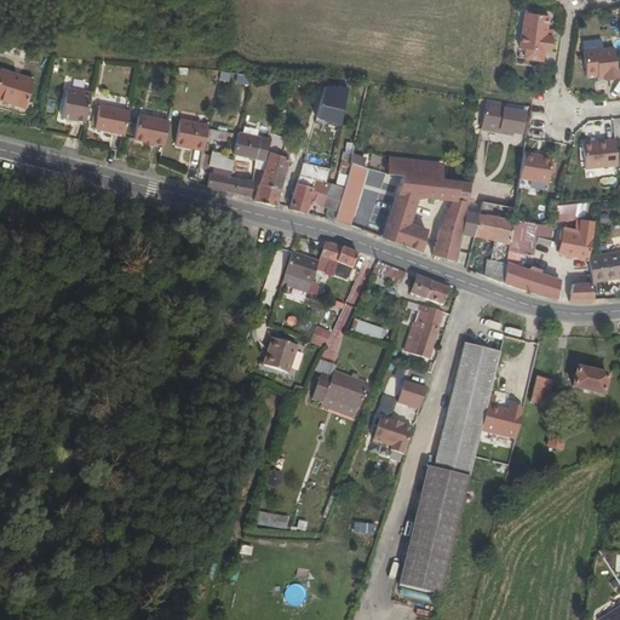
[(549,36),(551,17),(527,13),(522,49),(546,52),(546,51),(552,51),(555,38),(549,36)]
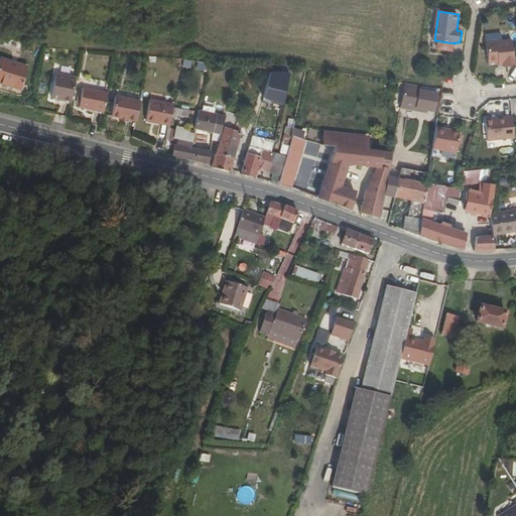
[(505,63),(515,61),(515,60),(513,38),(503,40),(502,35),(499,33),(491,34),(487,37),(488,41),(487,42),(489,63),(499,62),(505,61),(505,63)]
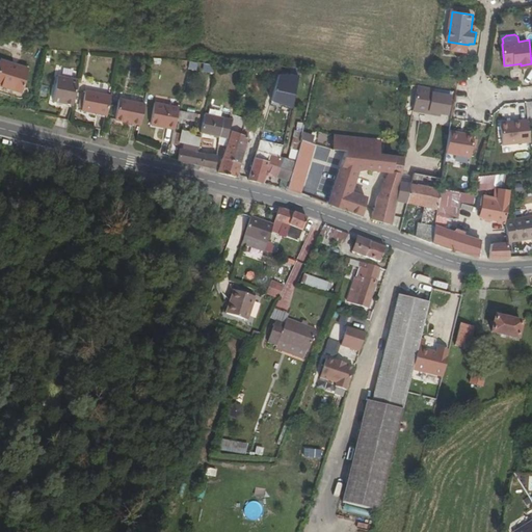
[(0,37),(0,45),(22,54),(25,44),(10,38),(9,41),(0,37)]
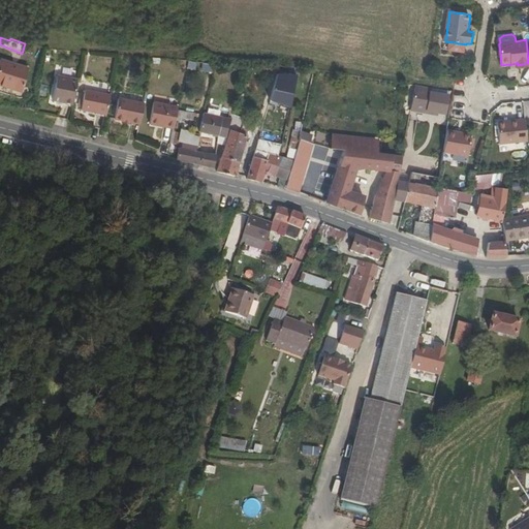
[(28,67),(0,59),(0,58),(0,86),(21,93),(28,67)]
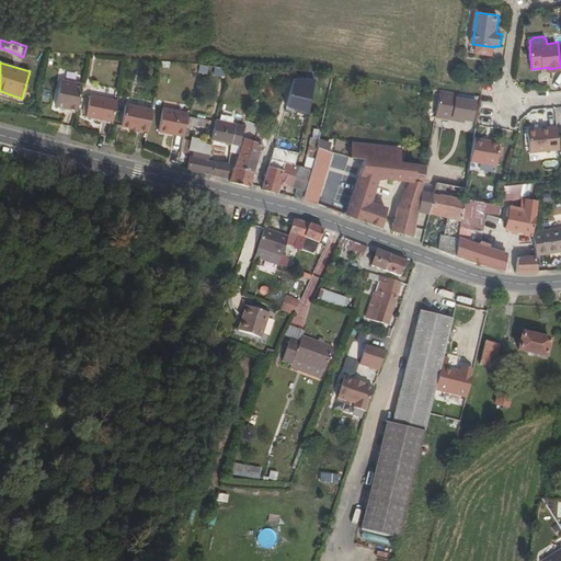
[(226,69),(199,64),(198,71),(225,76),(226,69)]
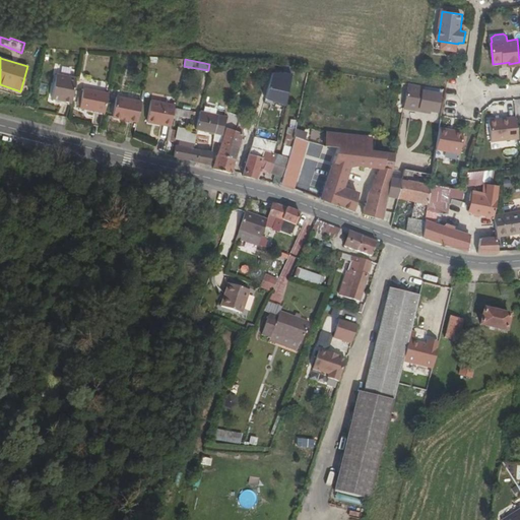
[(208,70),(184,66),(182,75),(206,79),(208,70)]
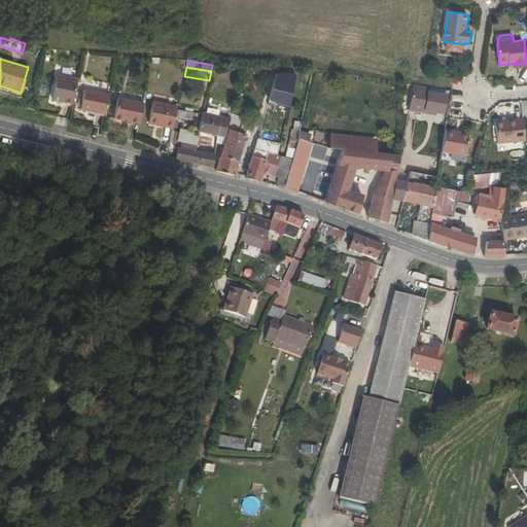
[(293,69),(277,68),(275,73),(275,81),(292,82),(293,69)]
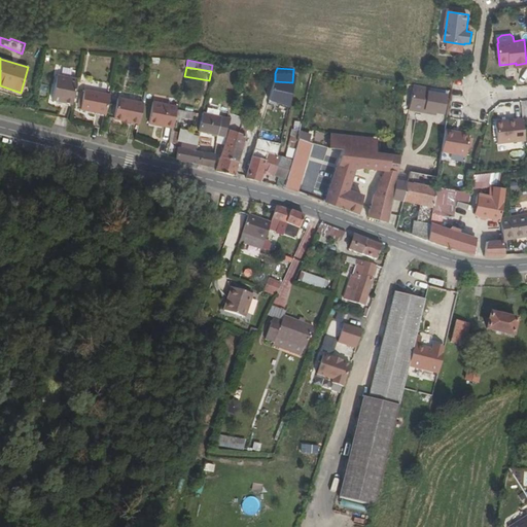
[(72,101),(77,76),(56,72),(51,98),(60,99),(72,101)]
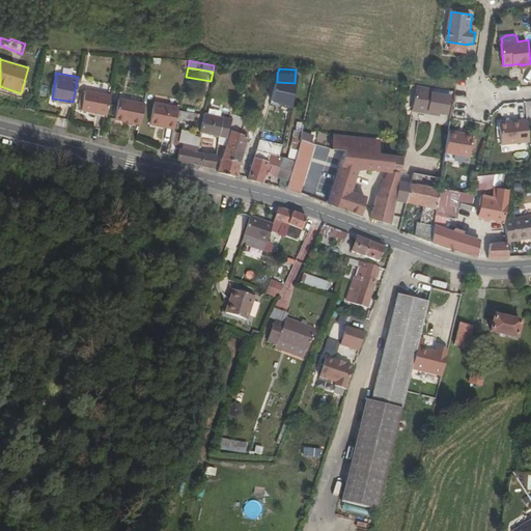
[(450,91),(416,86),(412,112),(427,115),(428,112),(446,115),(450,91)]
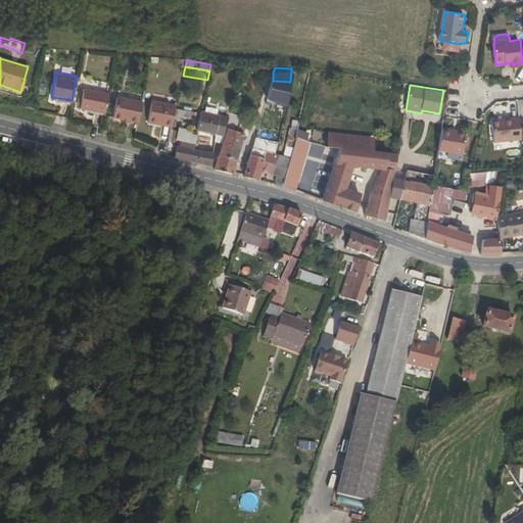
[(105,111),(109,94),(84,90),(80,106),(105,111)]
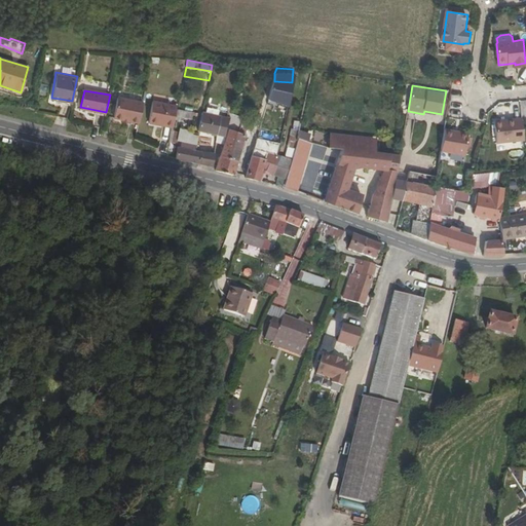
[(138,125),(142,105),(116,101),(112,121),(120,122),(128,124),(138,125)]
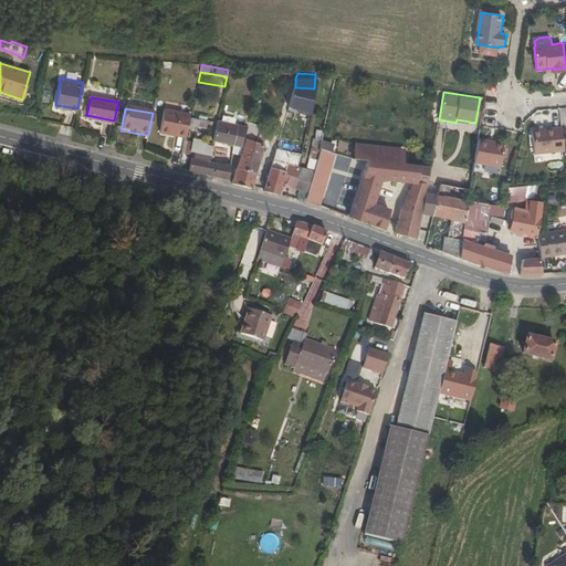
[(190,118),(191,114),(165,109),(161,129),(171,132),(170,135),(186,138),(188,126),(190,118)]
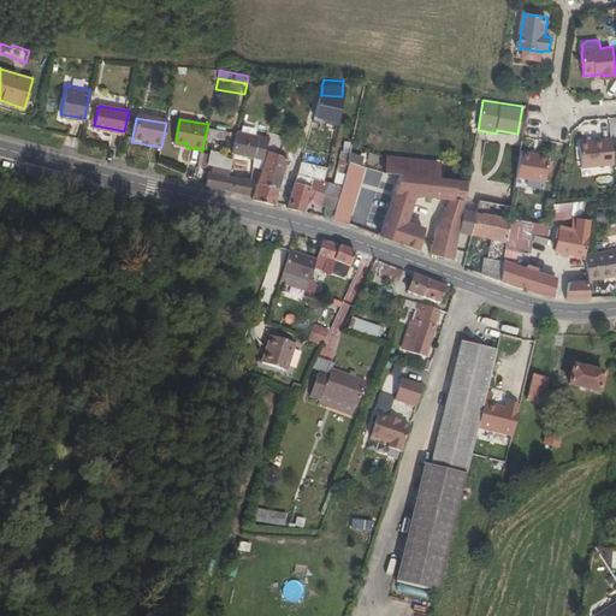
[(283,130),(271,126),(270,132),(282,136),(283,130)]
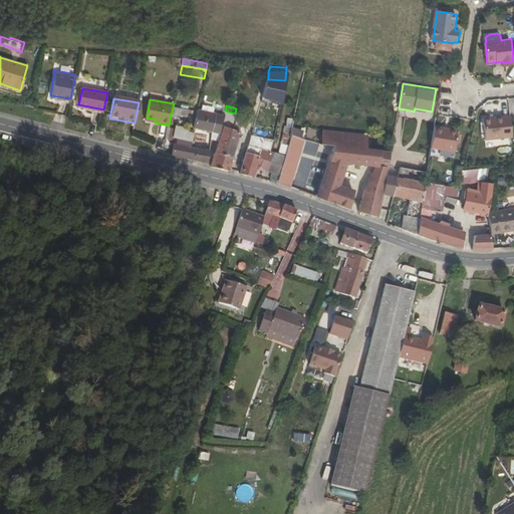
[(180,108),(173,107),(171,114),(179,115),(180,111),(180,108)]
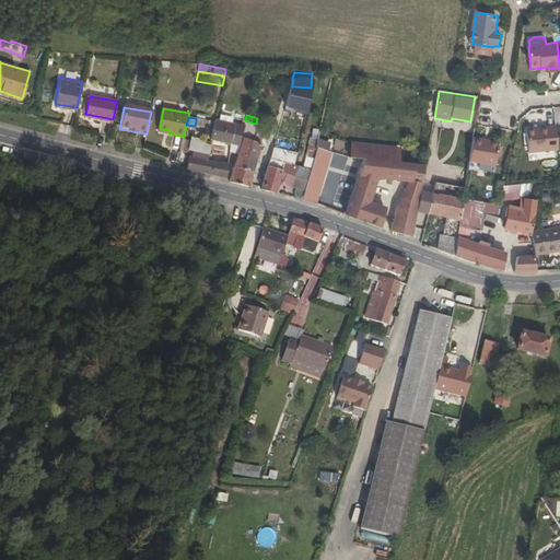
[(272,129),(273,125),(269,124),(268,121),(260,119),(258,125),(272,129)]
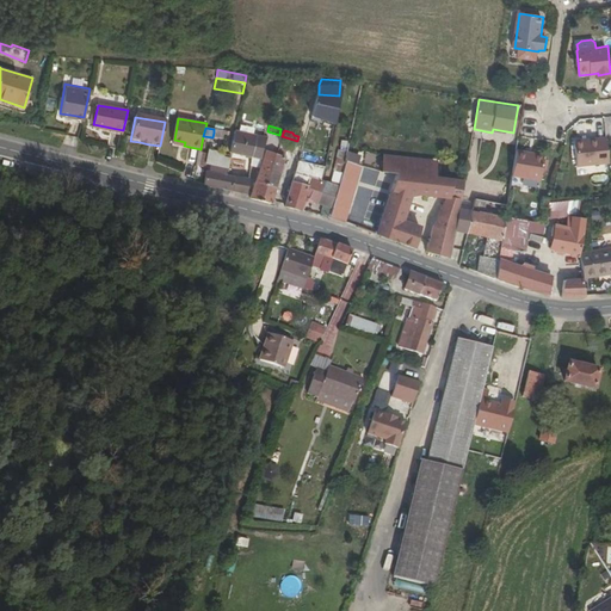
[(255,135),(234,131),(230,153),(251,156),(255,135)]
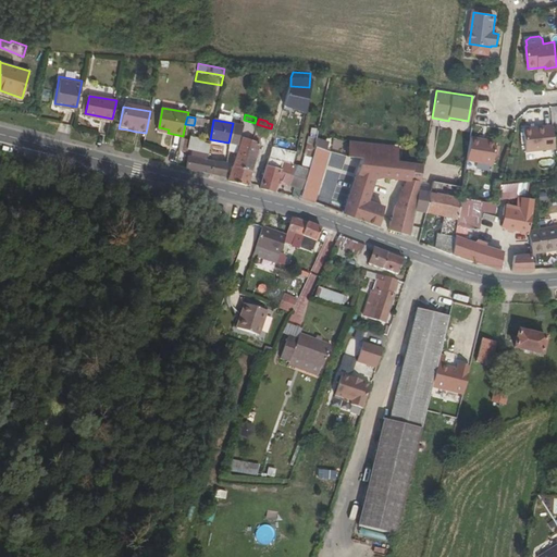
[(255,134),(257,124),(255,123),(244,120),(243,125),(242,131),(245,132),(255,134)]
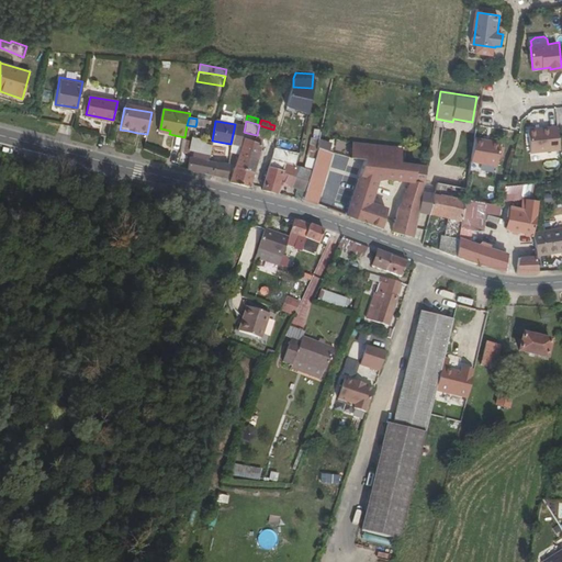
[(235,124),(231,144),(240,146),(244,132),(245,126),(235,124)]
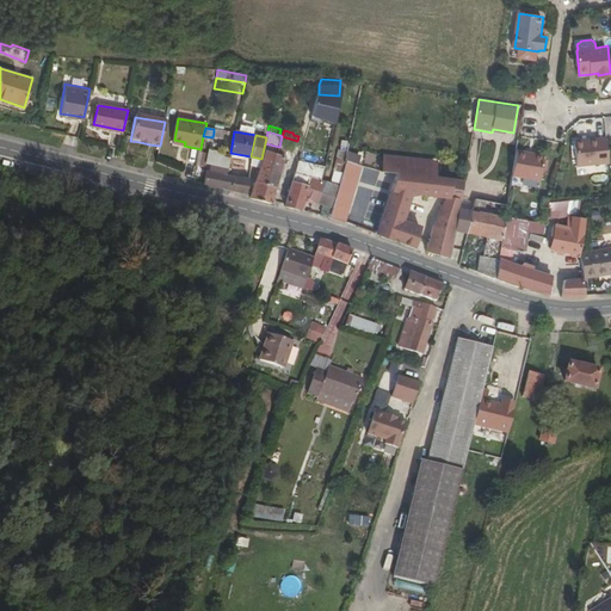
[(292,152),(297,141),(282,136),(279,147),(287,149),(292,152)]
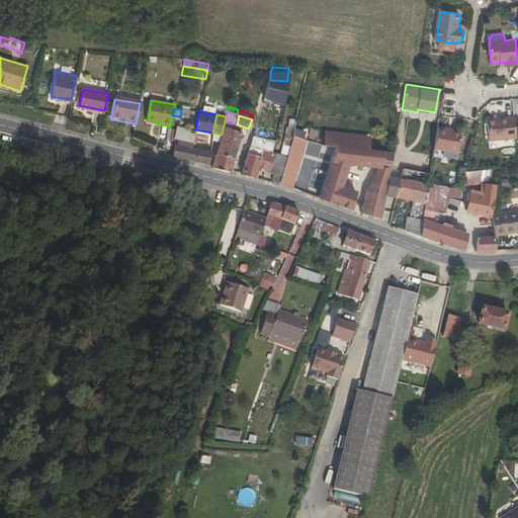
[(489,141),(516,138),(514,116),(487,118),(489,141)]
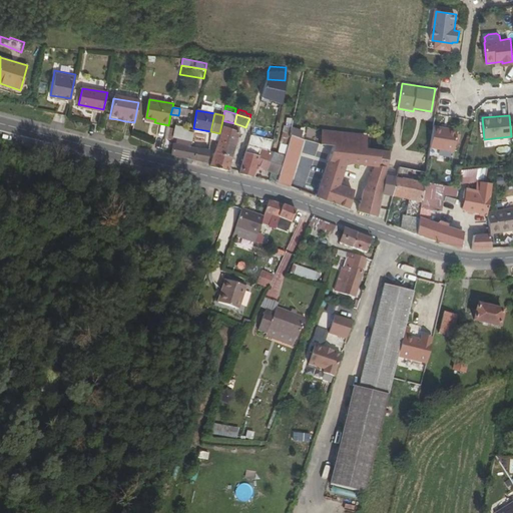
[(218,142),(235,146),(239,131),(223,126),(218,142)]
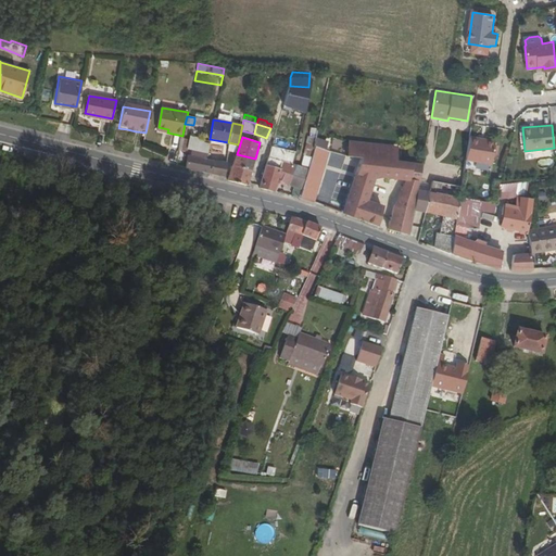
[(494,143),(470,139),(466,162),(491,165),(494,143)]
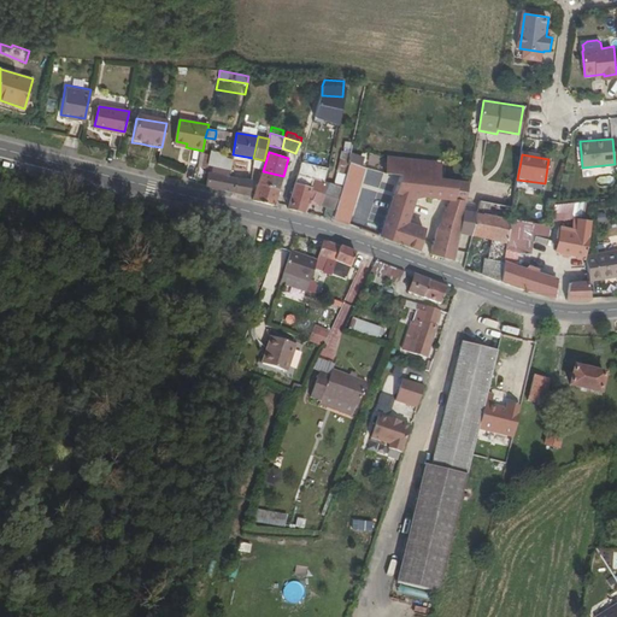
[(205,187),(234,193),(236,178),(235,177),(233,177),(228,177),(230,165),(230,159),(225,159),(211,156),(210,164),(212,165),(211,172),(207,172),(205,187)]
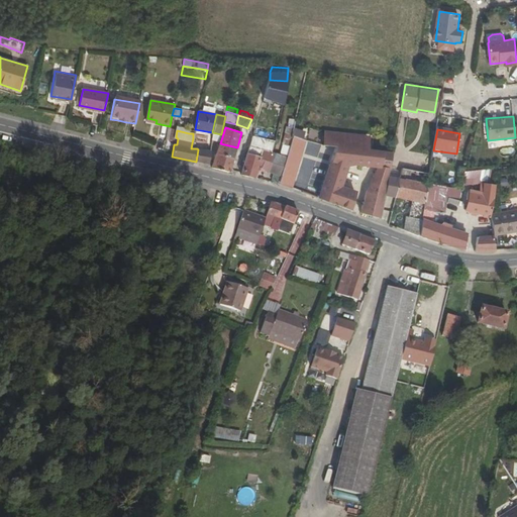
[(324,132),(322,145),(322,146),(334,148),(330,163),(319,199),(350,210),(354,200),(338,195),(340,187),(346,166),(355,165),(376,167),(369,183),(365,192),(359,212),(380,219),(385,195),(388,177),(392,153),(366,149),(368,138),(324,132)]
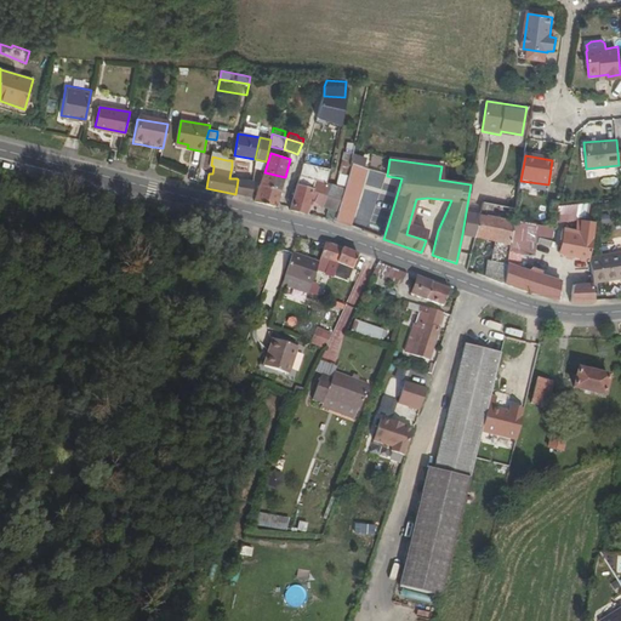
[(325,169),(303,161),(290,209),(306,214),(315,180),(322,181),(325,169)]
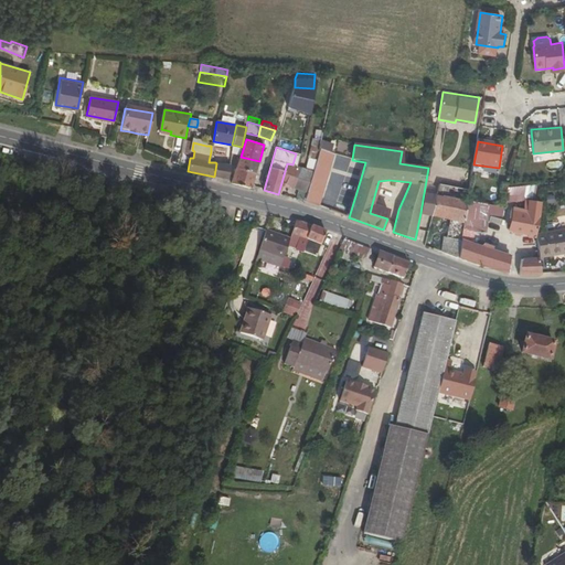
[(214,177),(228,180),(230,163),(225,163),(226,157),(216,155),(215,162),(216,163),(214,177)]
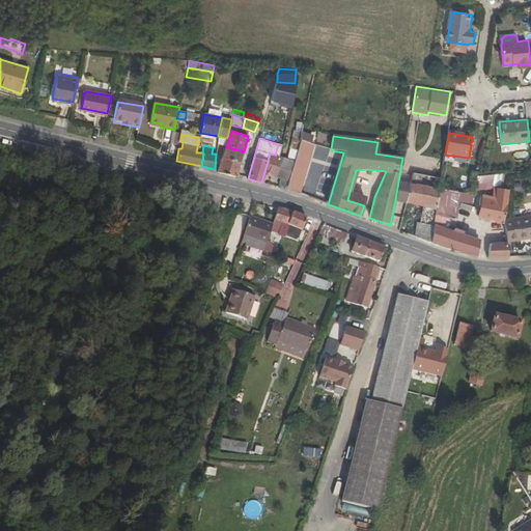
[(222,159),(241,164),(244,151),(226,147),(222,159)]
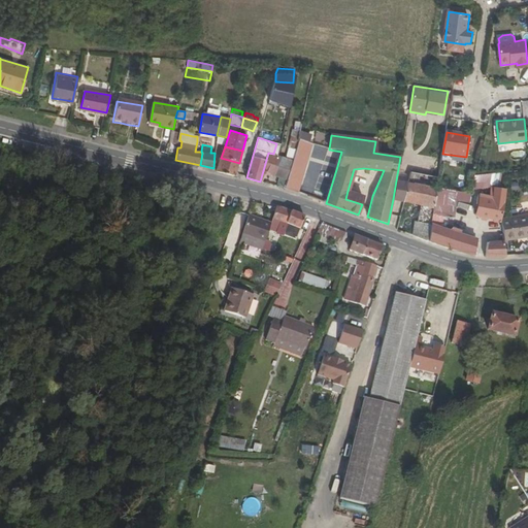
[(292,160),(279,156),(273,154),(268,153),(260,182),(263,182),(265,172),(278,176),(286,178),(292,160)]
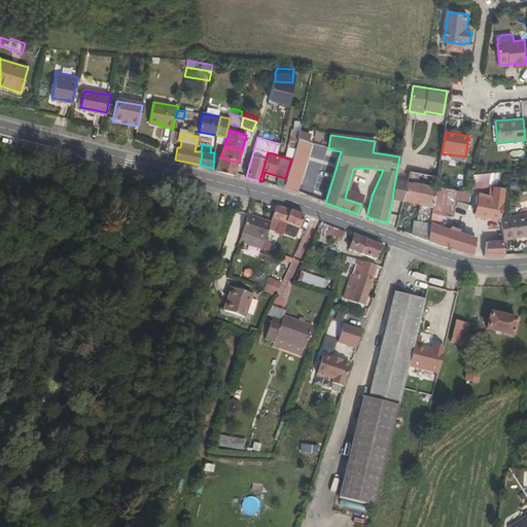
[(217,171),(235,175),(239,163),(220,157),(217,169),(217,171)]
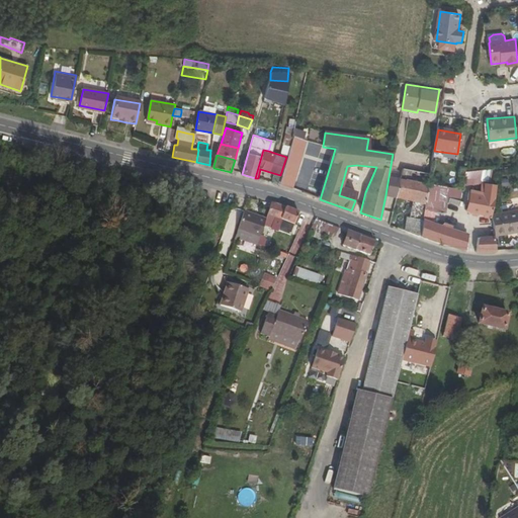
[(465,170),(466,183),(482,183),(481,170),(465,170)]
